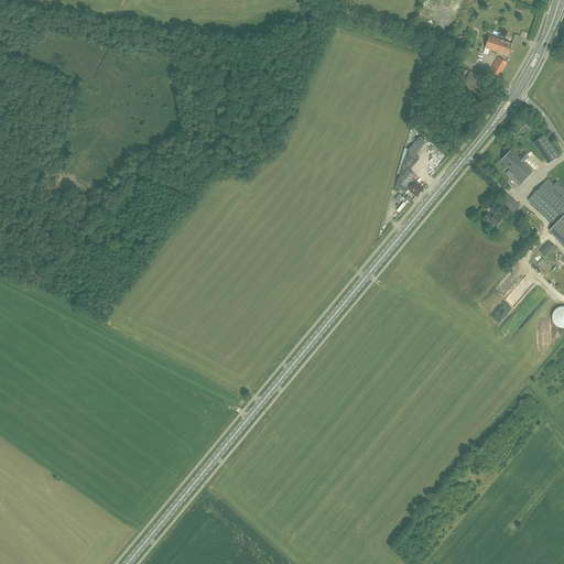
[(489,35),(485,47),(501,54),(501,53),(508,55),(512,43),(506,41),(489,35)]
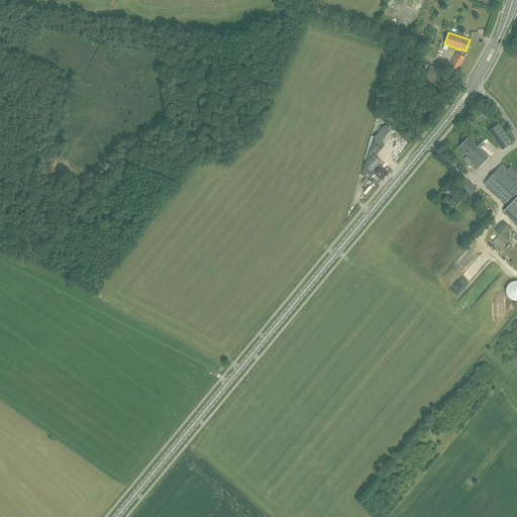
[(456,53),(449,65),(457,70),(464,58),(456,53)]
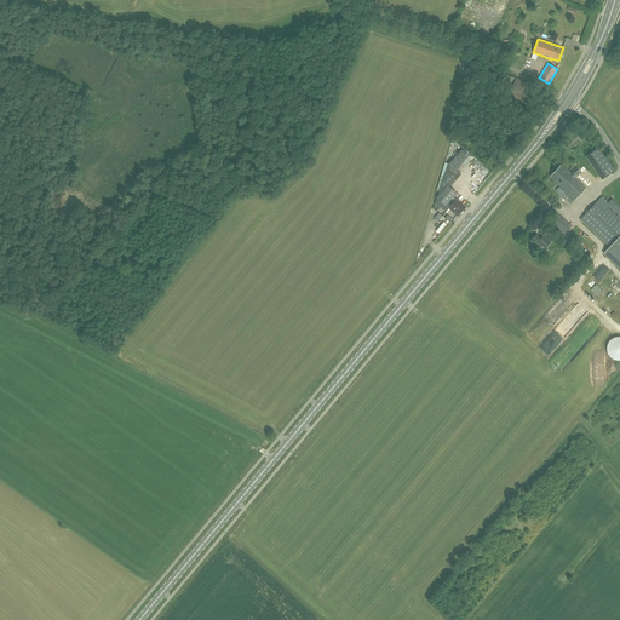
[(528,105),(535,92),(515,81),(507,95),(528,105)]
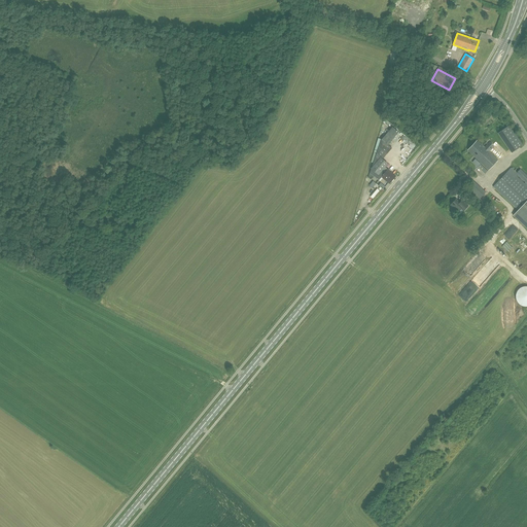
[(510,126),(498,133),(512,152),(516,149),(523,145),(510,126)]
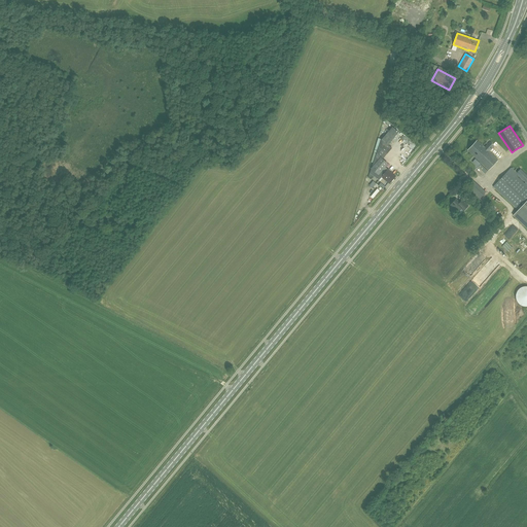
[(391,127),(381,139),(387,144),(398,132),(391,127)]
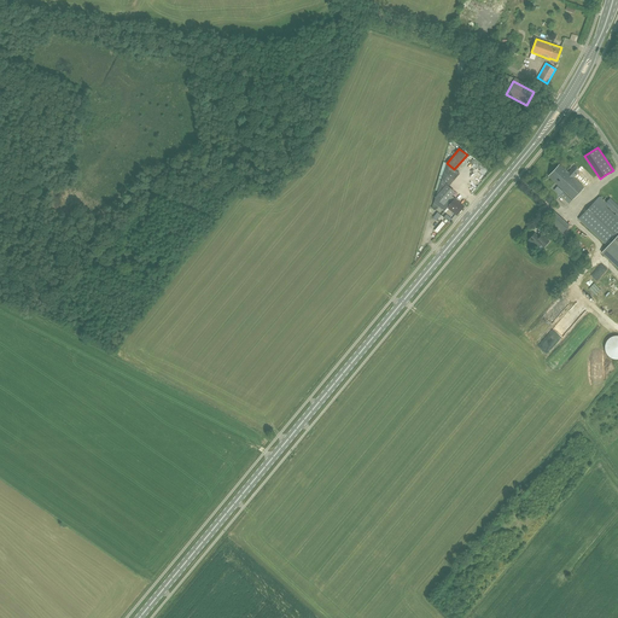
[(437,191),(432,208),(436,211),(439,207),(442,209),(444,211),(447,209),(448,208),(454,213),(456,215),(464,207),(455,198),(453,202),(452,203),(450,204),(447,202),(448,200),(455,192),(448,186),(459,173),(454,169),(447,163),(437,191)]
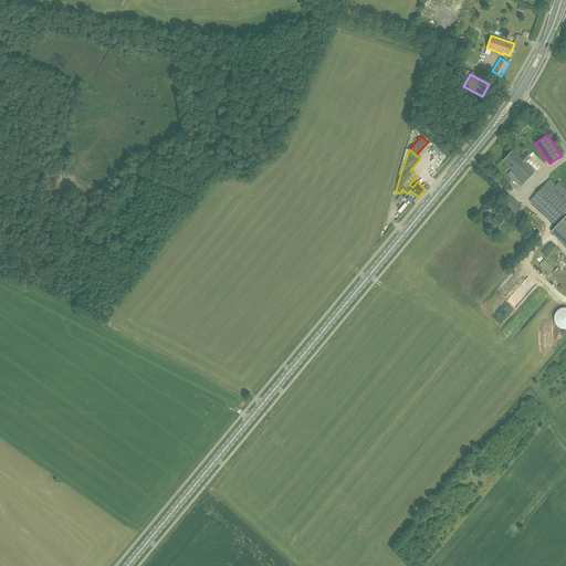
[(522,159),(520,157),(513,150),(502,161),(509,168),(524,182),(535,171),(525,163),(531,157),(527,154),(522,159)]
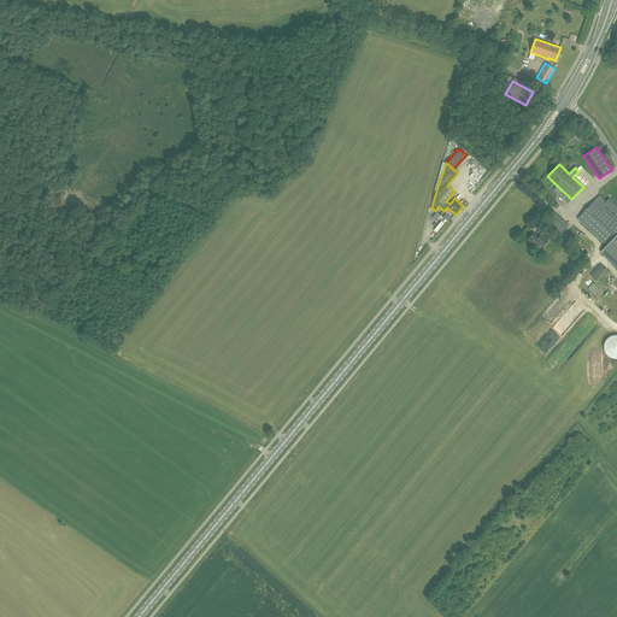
[(571,200),(563,192),(559,195),(568,204),(571,200)]
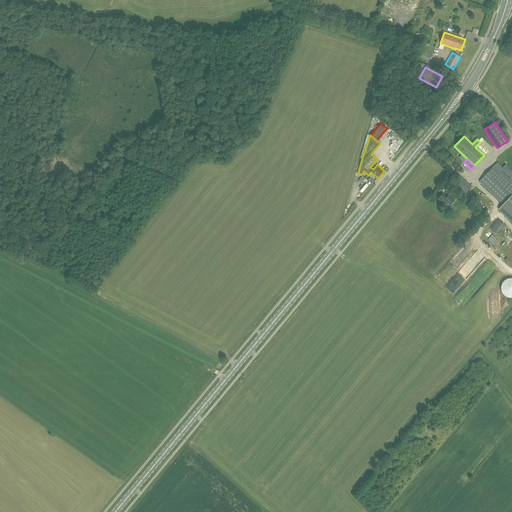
[(511,181),(511,180),(511,170),(505,164),(502,168),(500,166),(498,168),(495,165),(479,181),(504,204),(498,209),(511,221),(511,181)]
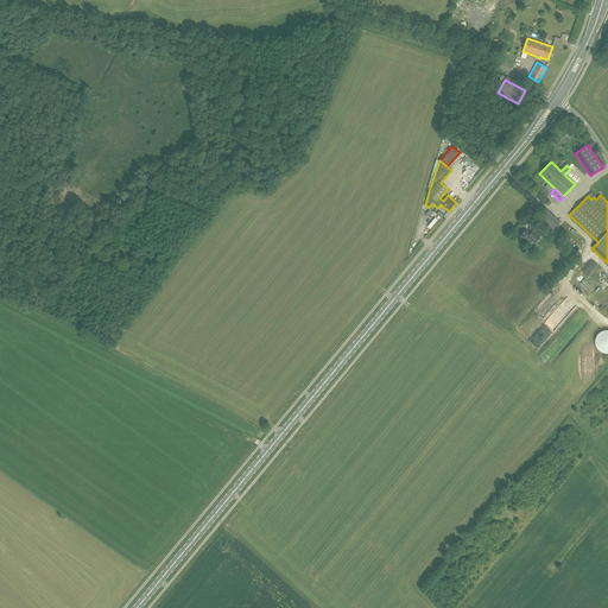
[(532,235),(526,229),(519,236),(524,240),(529,245),(532,241),(534,244),(540,238),(534,233),(532,235)]
